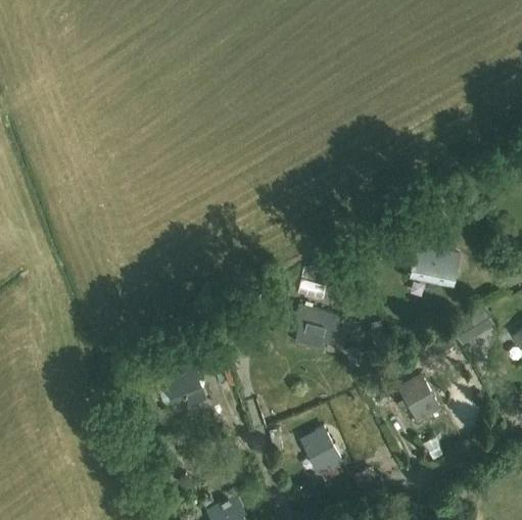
[(417,245),(409,278),(452,287),(459,255),(417,245)]
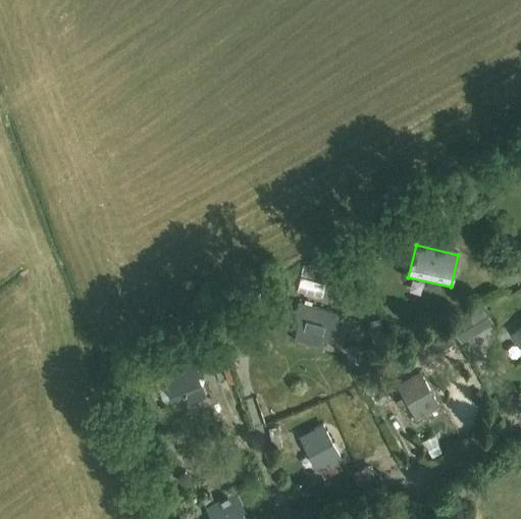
[(287,318),(283,330),(296,332),(293,344),(322,351),(324,342),(326,342),(329,326),(334,327),(336,315),(297,306),(294,319),(287,318)]
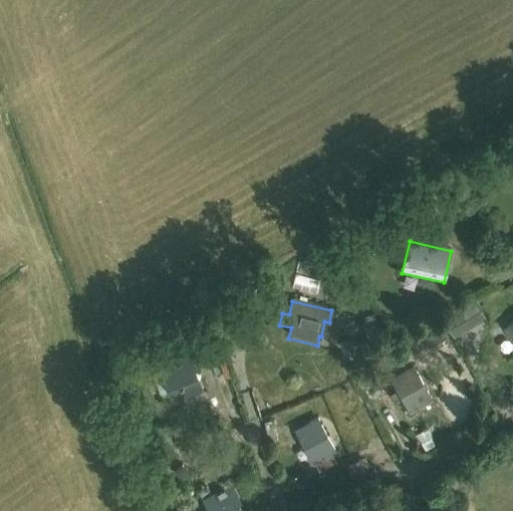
[(471,328),(466,318),(460,309),(442,319),(454,338),(471,328)]
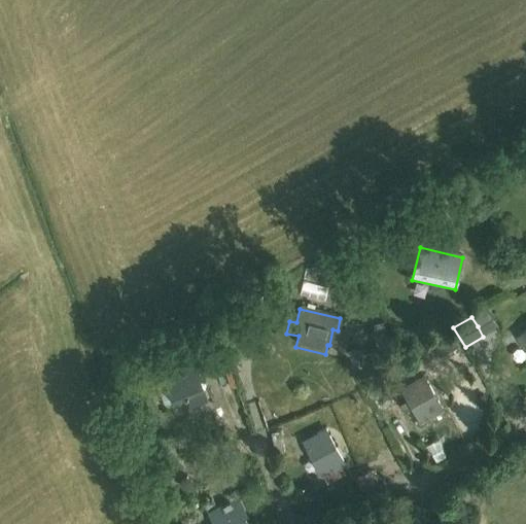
[(198,377),(203,375),(198,362),(162,376),(165,382),(155,386),(164,408),(172,404),(173,407),(186,402),(189,409),(207,403),(203,391),(198,377)]
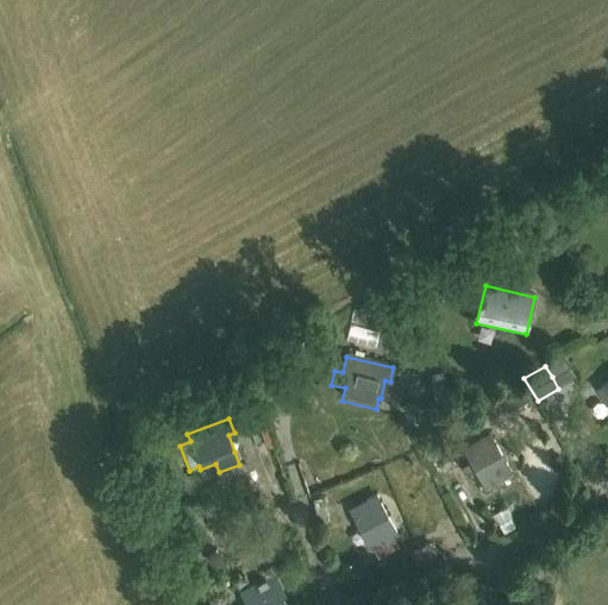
[(489,436),(477,443),(464,451),(484,489),(511,474),(489,436)]
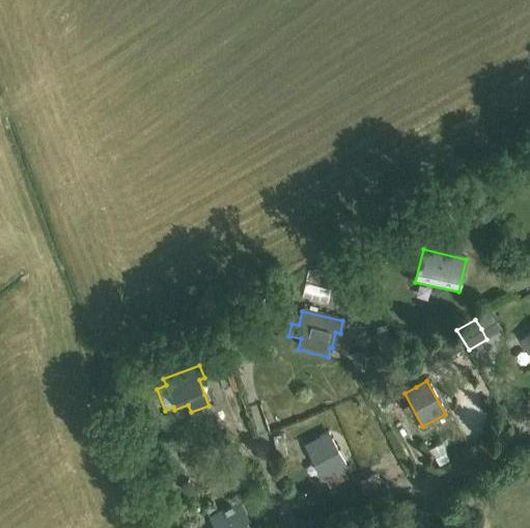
[(329,435),(317,441),(306,446),(323,480),(345,469),(329,435)]
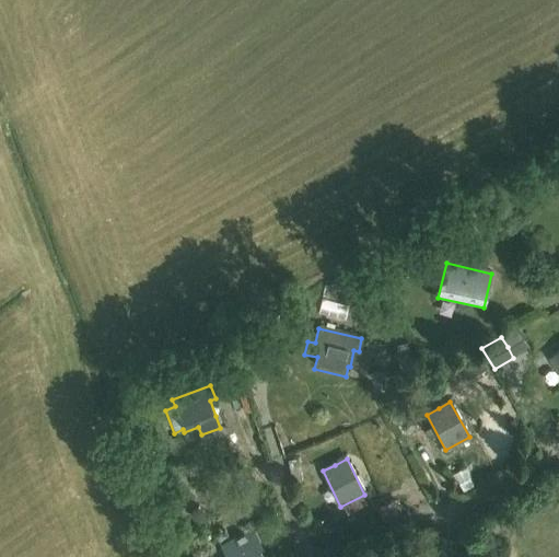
[(260,556),(255,546),(259,544),(252,529),(221,546),(226,556),(260,556)]
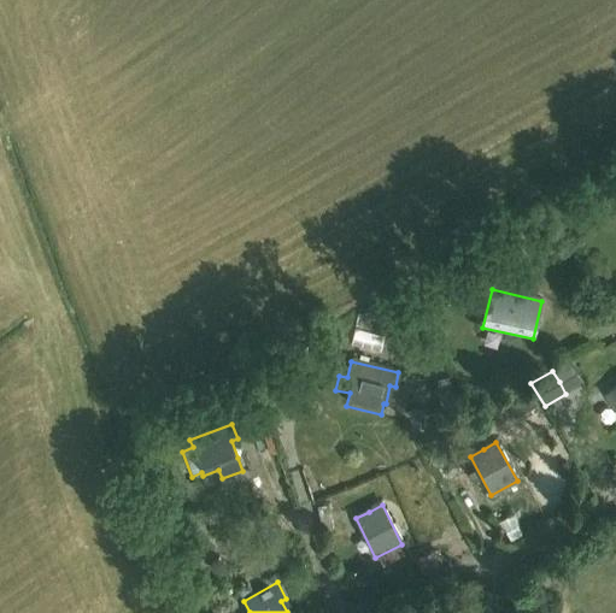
All buildings are outlined.
